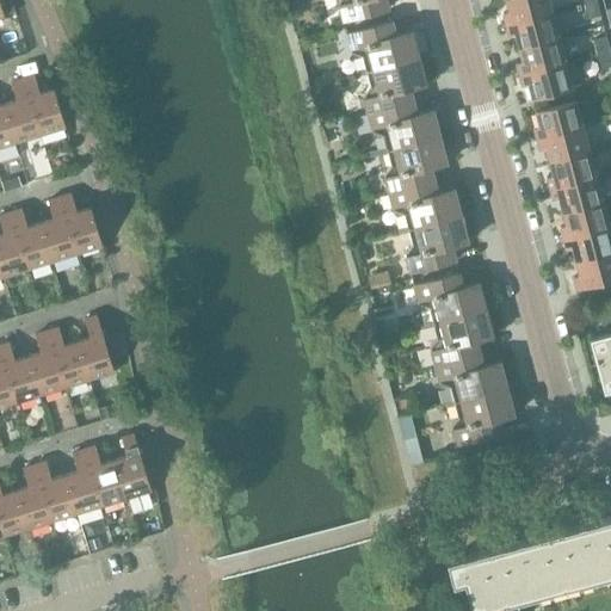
[(338,0),(338,1),(343,20),(388,8),(386,0),(338,0)]
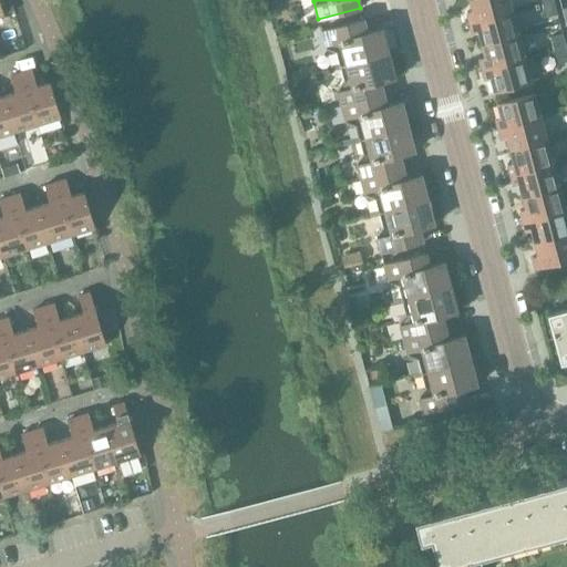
[(466,12),(468,22),(512,11),(508,0),(468,0),(472,10),(466,12)]
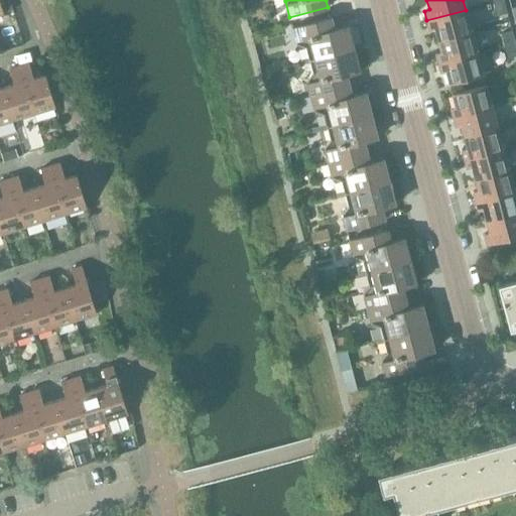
[(503,0),(502,0),(493,3),(496,15),(507,12),(503,0)]
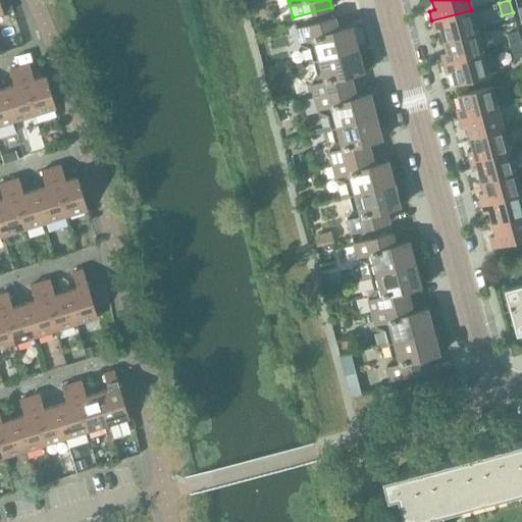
[(439,29),(442,41),(477,32),(471,10),(431,20),(434,30),(439,29)]
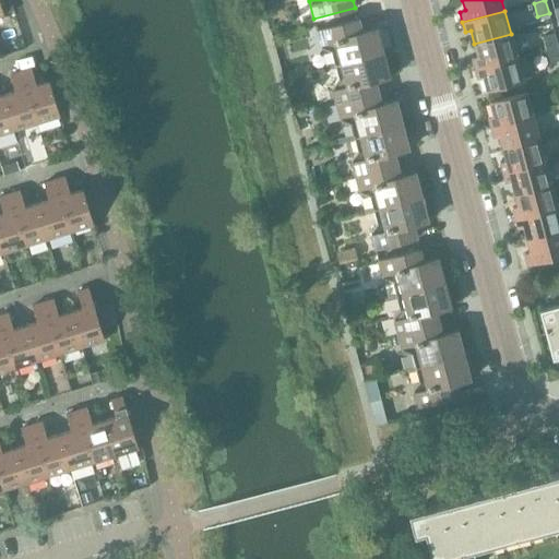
[(325,64),(326,67),(383,52),(377,28),(361,32),(358,19),(317,31),(321,47),(331,51),(334,62),(325,64)]
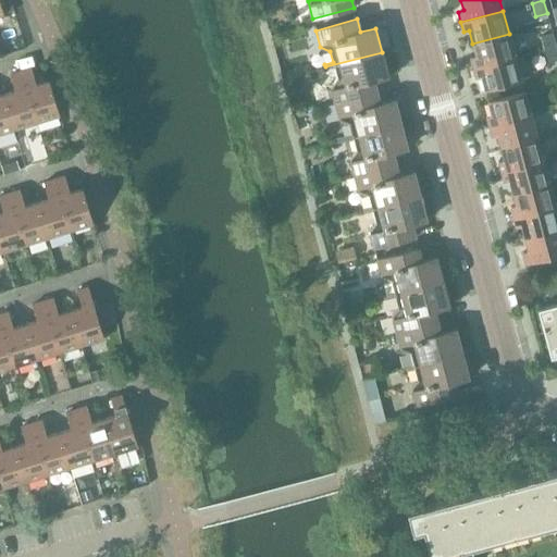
[(541,35),(544,49),(556,46),(552,33),(541,35)]
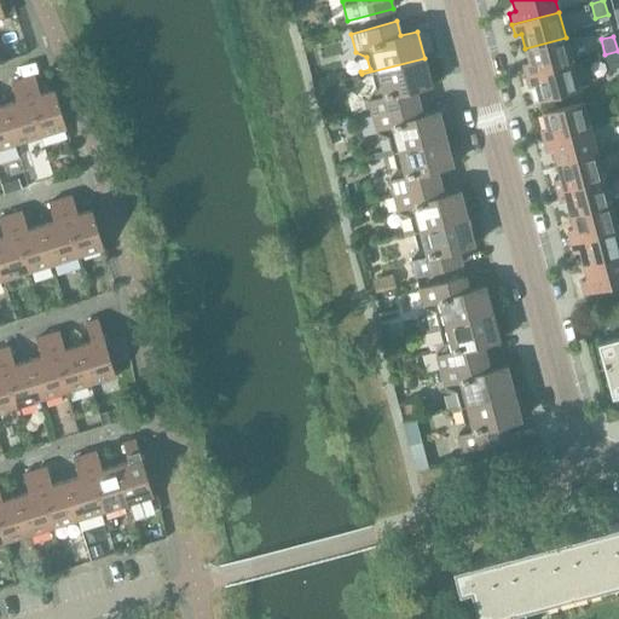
[(522,63),(526,75),(572,62),(566,38),(525,48),(528,62),(522,63)]
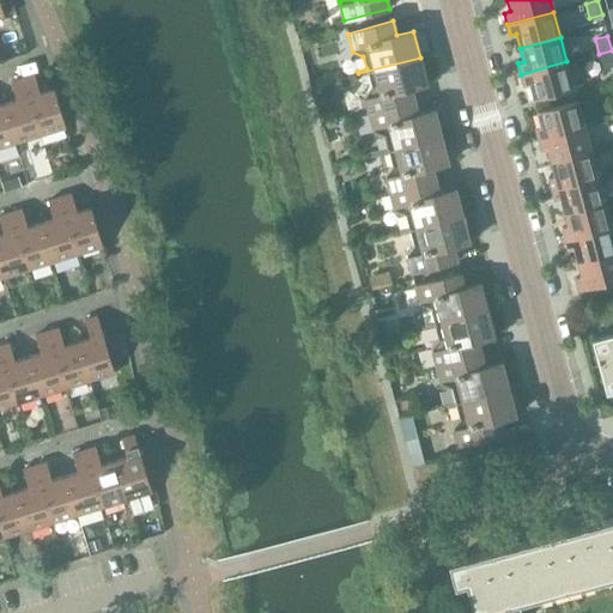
[(612,55),(612,50),(599,54),(604,68),(612,65),(612,55)]
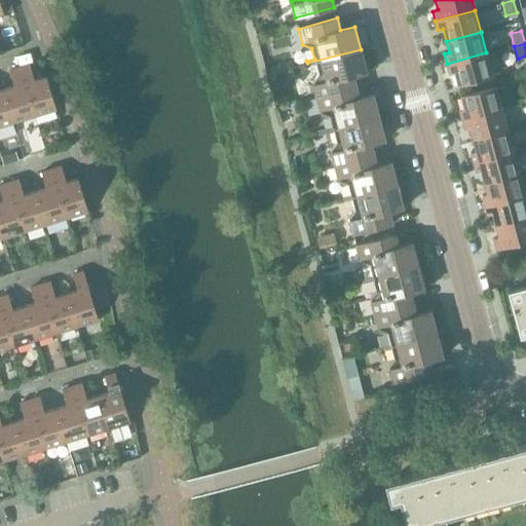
[(312,81),(315,97),(355,86),(352,75),(366,72),(361,49),(307,63),(307,65),(315,63),(318,73),(312,81)]
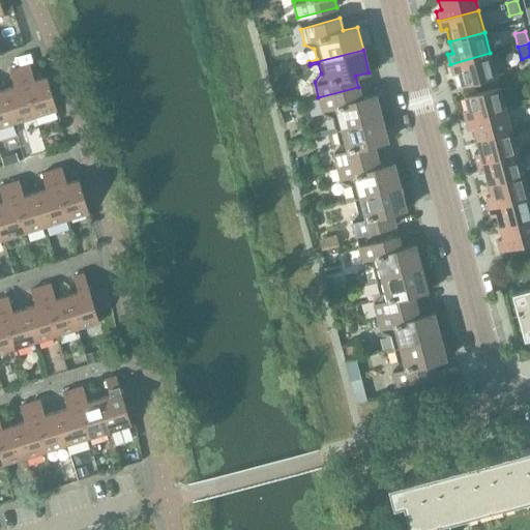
[(490,53),(450,64),(452,74),(458,72),(462,85),(496,76),(490,53)]
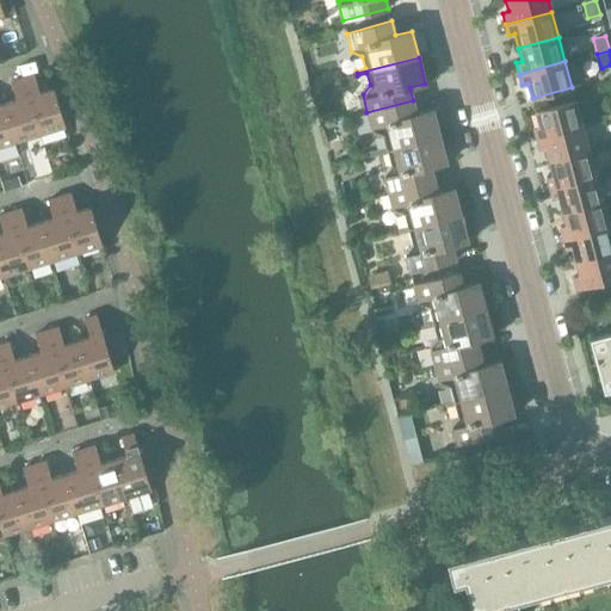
[(35,74),(23,78),(41,134),(66,127),(54,87),(39,92),(35,74)]
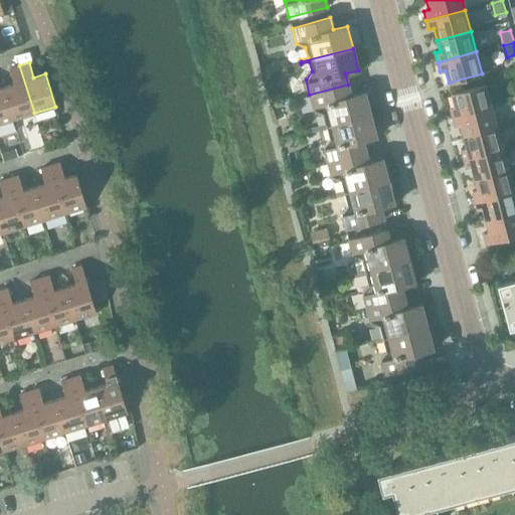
[(14,83),(3,87),(13,120),(34,113),(19,65),(9,68),(14,83)]
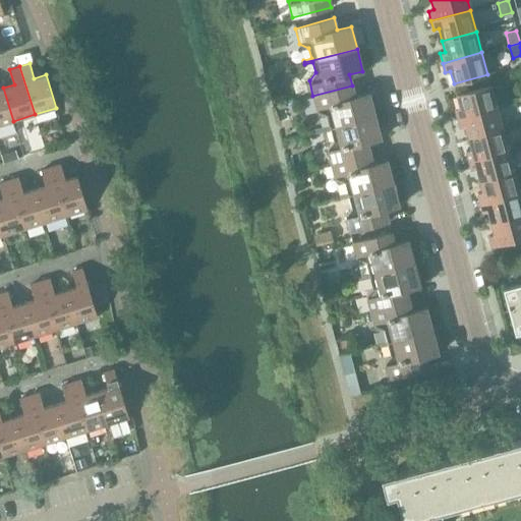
[(322,128),(322,129),(374,116),(368,94),(355,97),(352,85),(312,96),(317,112),(327,115),(330,126),(322,128)]
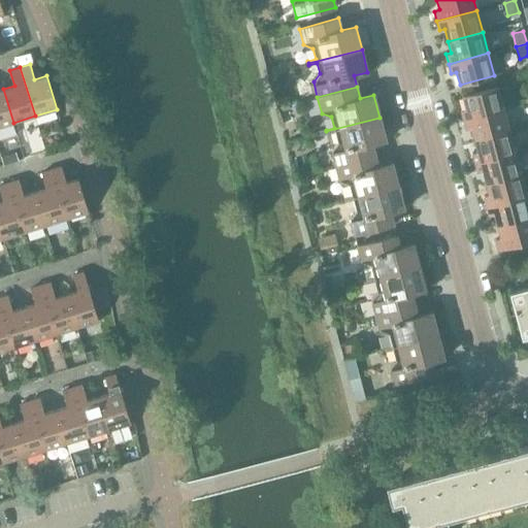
[(460,109),(463,119),(503,108),(497,87),(462,96),(466,108),(460,109)]
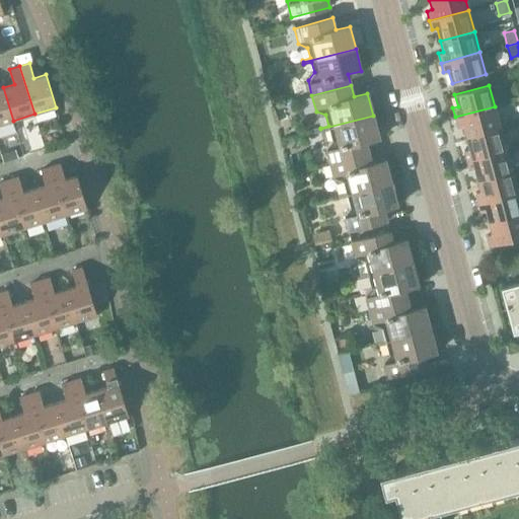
[(0,124),(13,121),(3,87),(0,88),(0,124)]
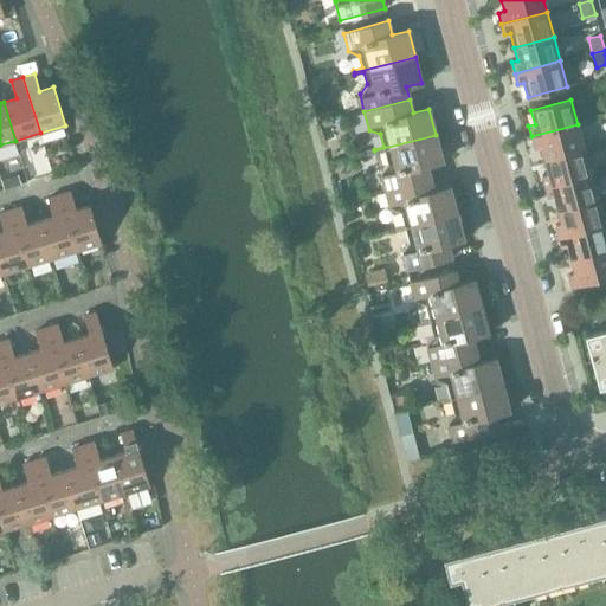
[(541,146),(545,160),(584,149),(578,124),(532,136),(534,148),(541,146)]
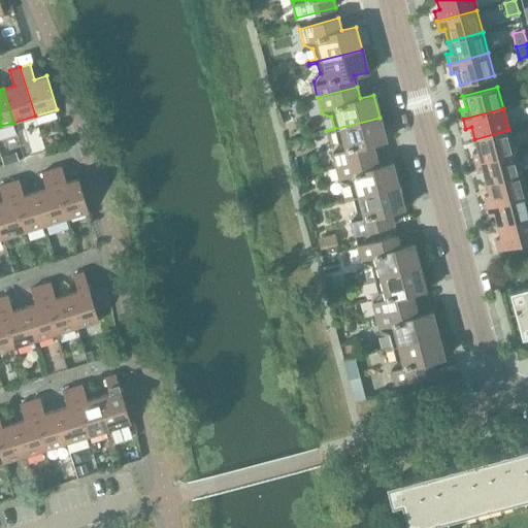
[(331,151),(335,166),(375,155),(372,143),(386,140),(380,118),(326,131),(327,133),(335,131),(337,142),(331,151)]
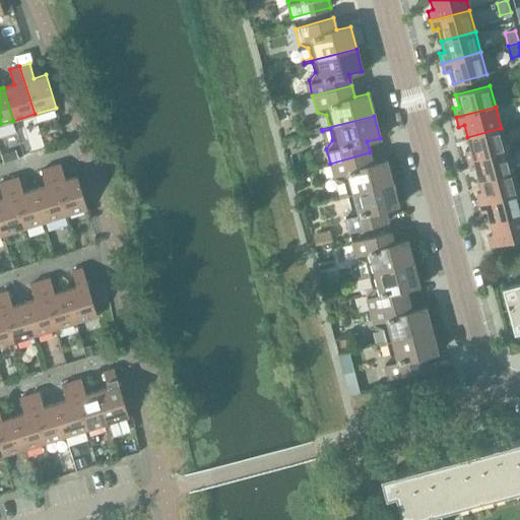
[(465,150),(467,159),(507,149),(501,128),(467,137),(470,148),(465,150)]
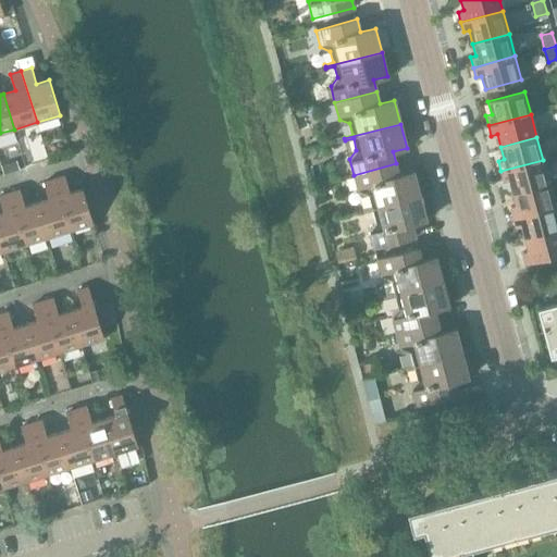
[(509,180),(512,193),(549,183),(543,160),(500,171),(504,181),(509,180)]
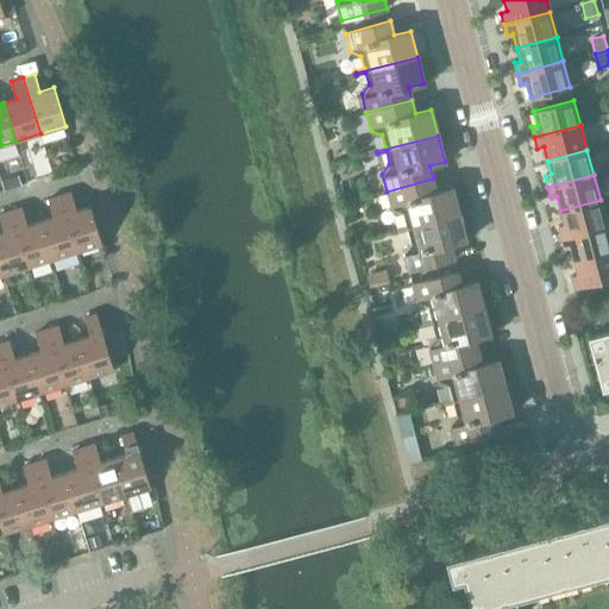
[(397,228),(397,231),(459,214),(452,188),(437,193),(433,179),(387,192),(391,209),(403,213),(406,226),(397,228)]
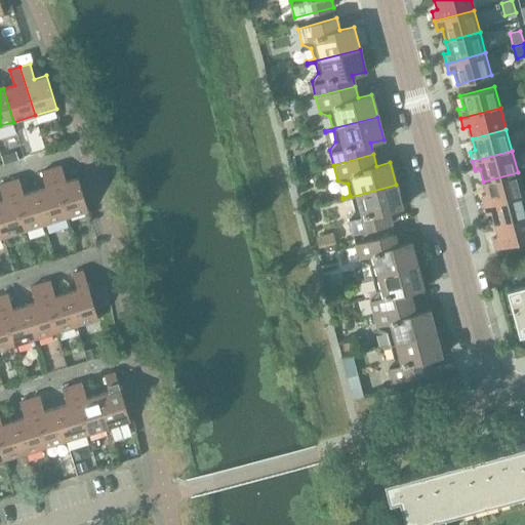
[(61,165),(51,168),(67,217),(88,210),(78,177),(66,180),(61,165)]
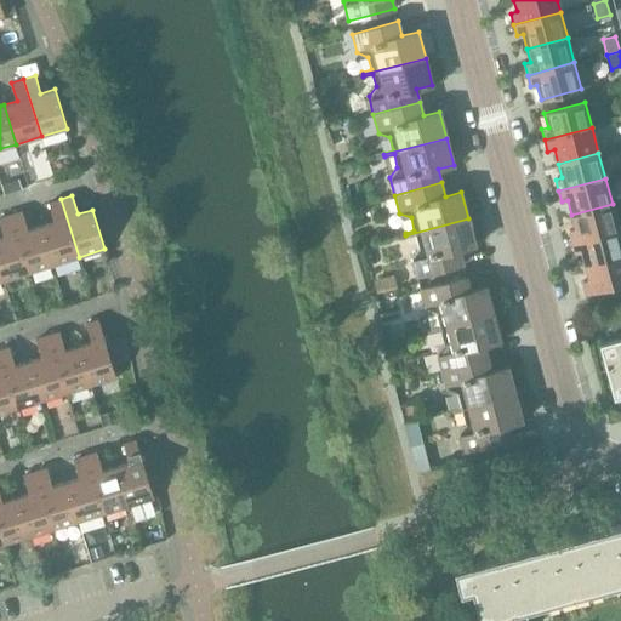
[(55,221),(41,226),(53,265),(79,257),(61,199),(49,203),(55,221)]
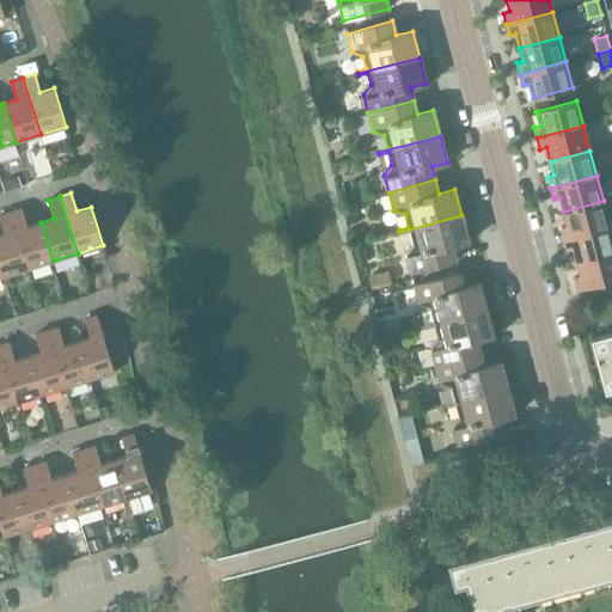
[(561,226),(563,238),(610,226),(604,201),(563,212),(567,225),(561,226)]
